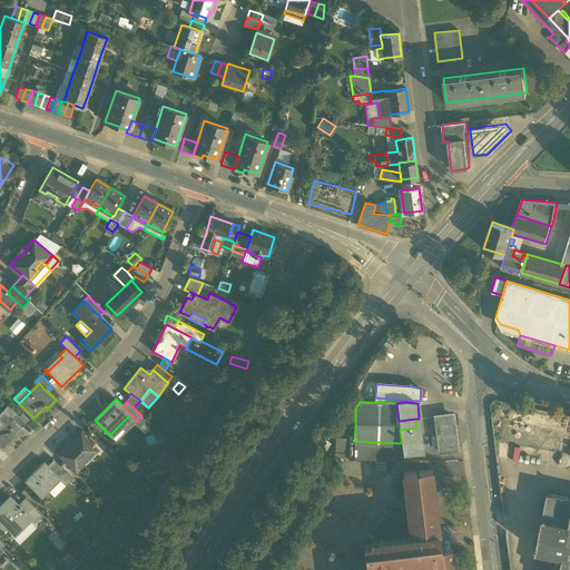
[(11,418),(16,412),(8,404),(3,410),(11,418)]
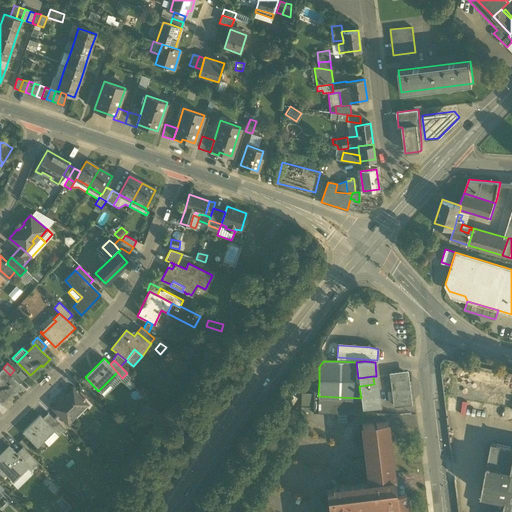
[(459,369),(456,382),(470,385),(472,377),(484,380),(484,377),(492,379),(491,385),(511,389),(511,373),(468,364),(467,371),(459,369)]
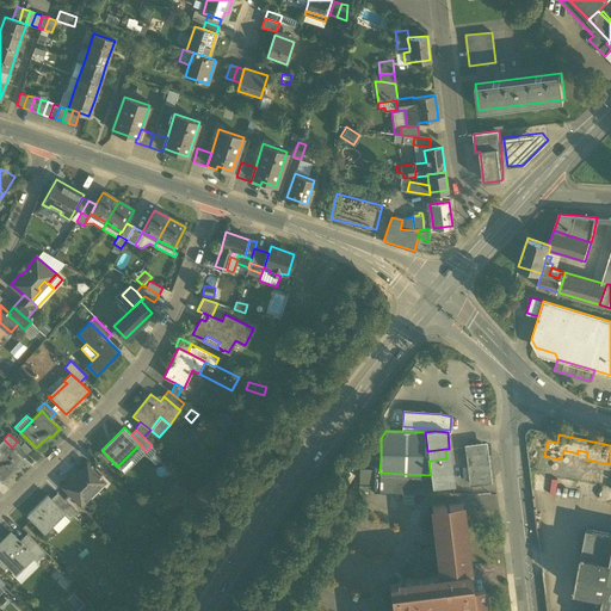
[(0,480),(0,481),(2,482),(24,460),(23,458),(12,448),(4,439),(0,443),(0,451),(1,452),(2,454),(0,455),(0,480)]
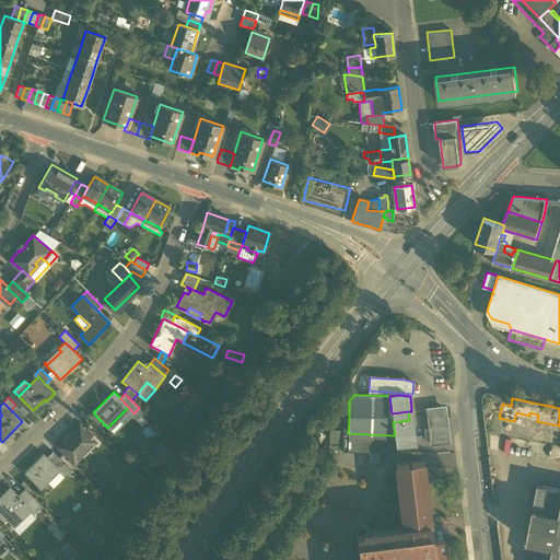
[(11,410),(21,420),(25,416),(19,408),(15,405),(11,410)]
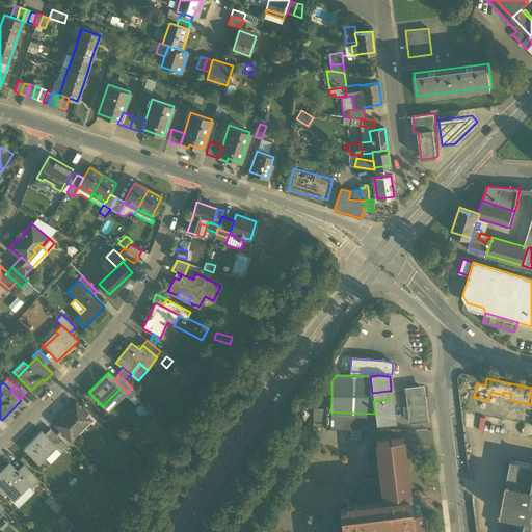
[(18,388),(24,395),(27,391),(21,384),(18,388)]
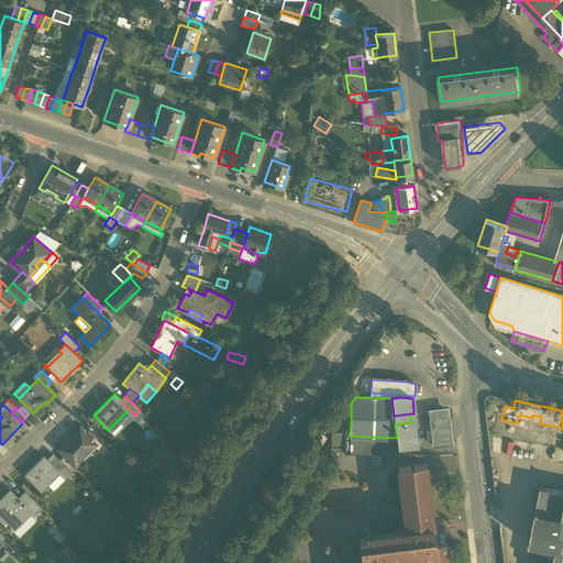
[(129,409),(108,430),(111,432),(131,411),(129,409)]
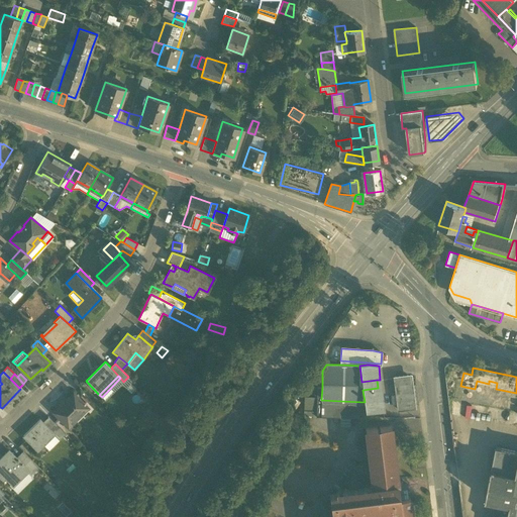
[(395,378),(399,409),(413,407),(409,376),(395,378)]
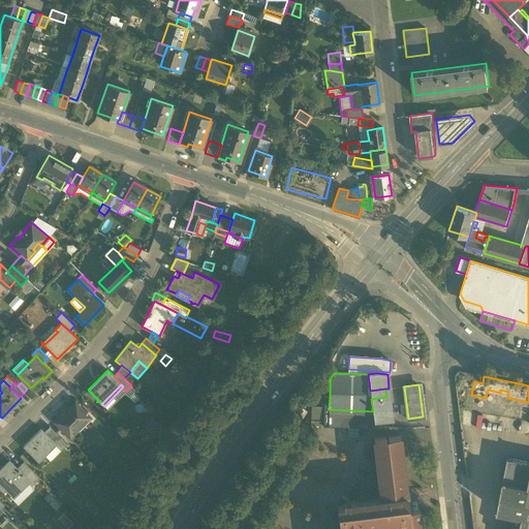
[(136,391),(131,385),(126,391),(123,386),(104,406),(107,409),(125,393),(129,397),(136,391)]
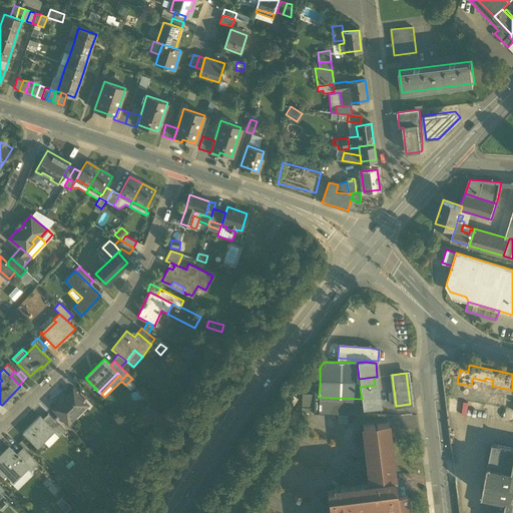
[(362,399),(363,407),(381,406),(378,385),(375,385),(360,387),(362,399)]
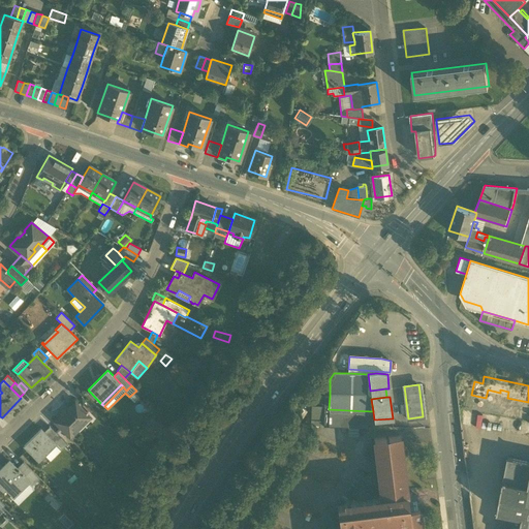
[(61,427),(69,435),(89,415),(74,402),(55,422),(61,427)]
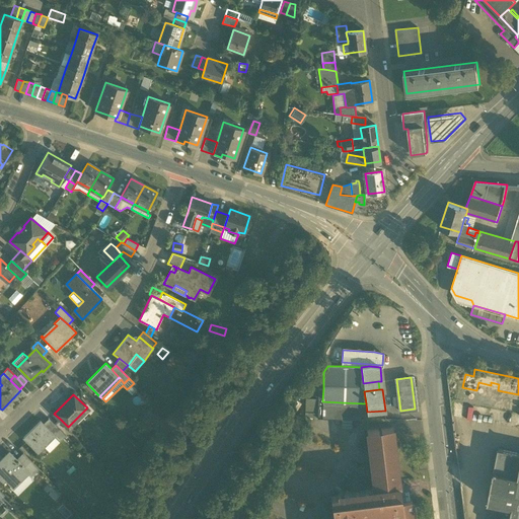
[(341,415),(342,402),(322,401),(322,417),(341,418),(341,415)]
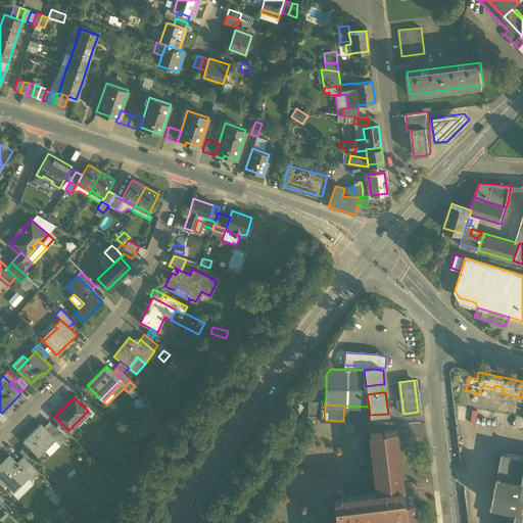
[(343,418),(370,419),(370,415),(369,407),(344,406),(343,418)]
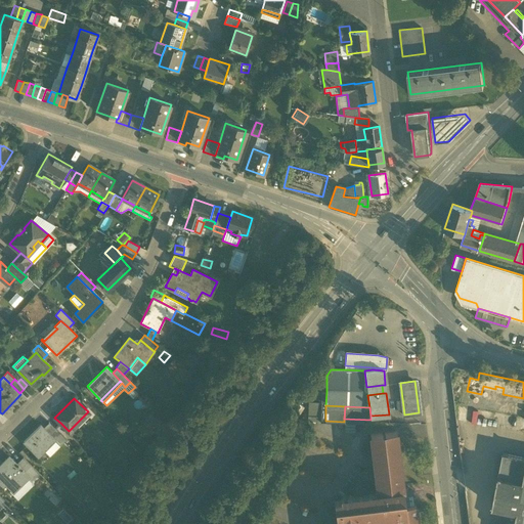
[(492,425),(494,411),(477,408),(475,422),(492,425)]
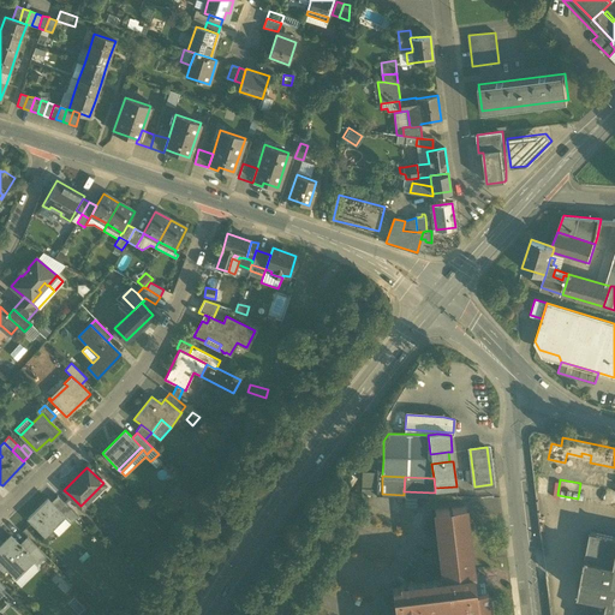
[(189,494),(179,489),(174,499),(184,503),(189,494)]
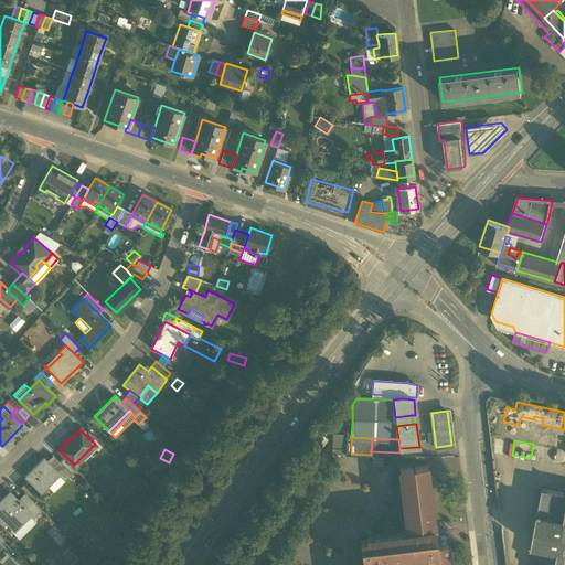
[(53,455),(46,461),(53,468),(60,461),(53,455)]
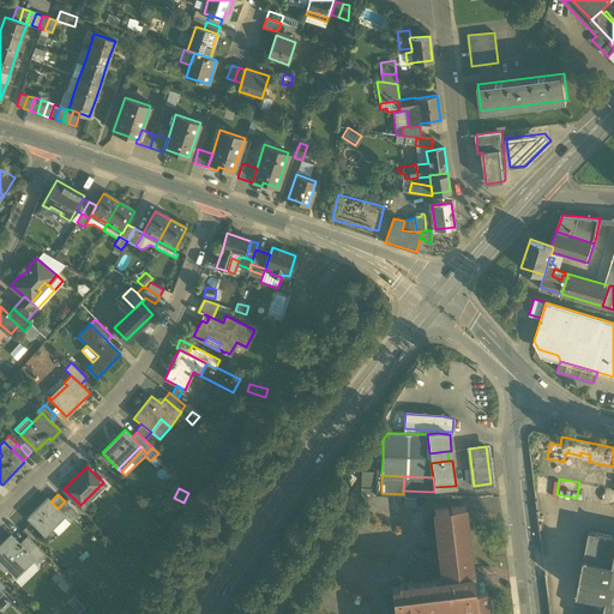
[(71,495),(65,501),(78,515),(84,509),(80,505),(71,495)]
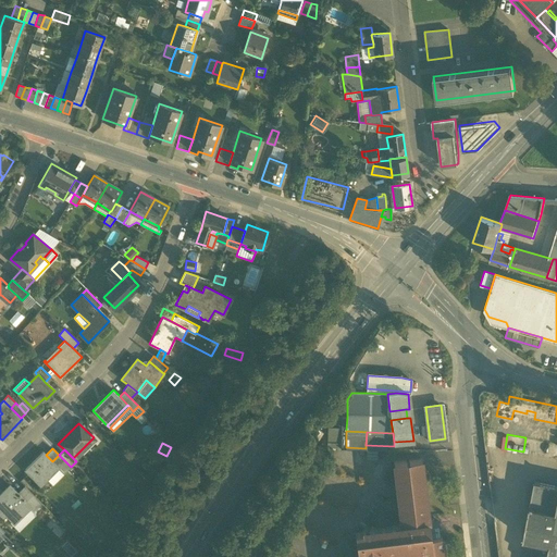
[(367,459),(378,459),(378,449),(367,449),(367,459)]
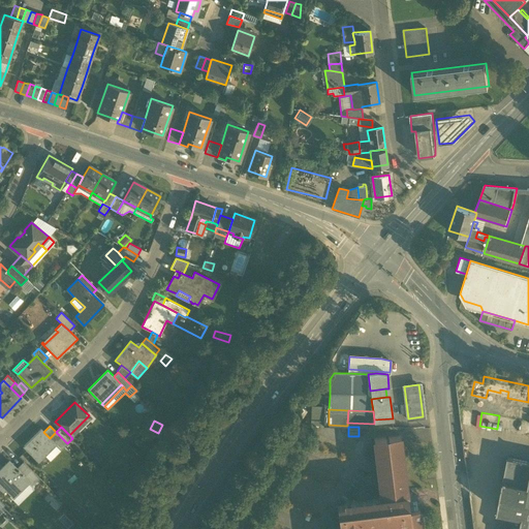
[(24,446),(38,461),(44,456),(45,455),(44,453),(54,443),(54,442),(50,438),(43,432),(41,430),(24,446)]
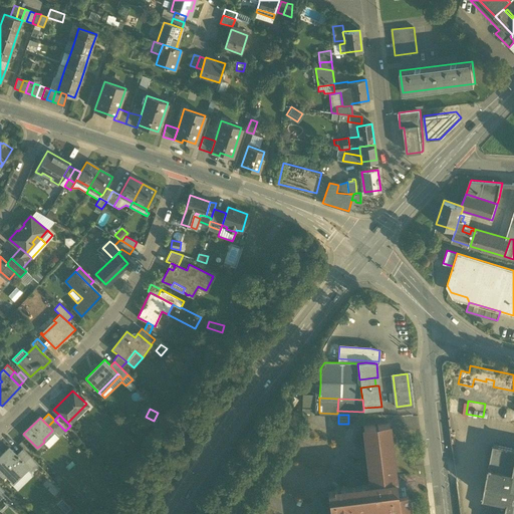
[(58,437),(65,431),(54,420),(48,426),(52,430),(52,431),(58,437)]
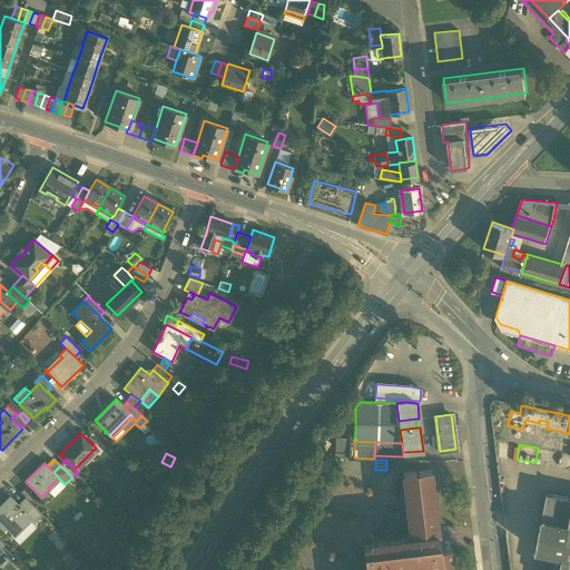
[(365,569),(394,569),(394,567),(425,562),(425,569),(453,569),(452,554),(454,552),(452,551),(451,547),(450,547),(450,542),(449,538),(444,538),(444,533),(439,533),(431,469),(403,472),(411,536),(379,540),(374,537),(371,541),(371,544),(363,546),(365,569)]
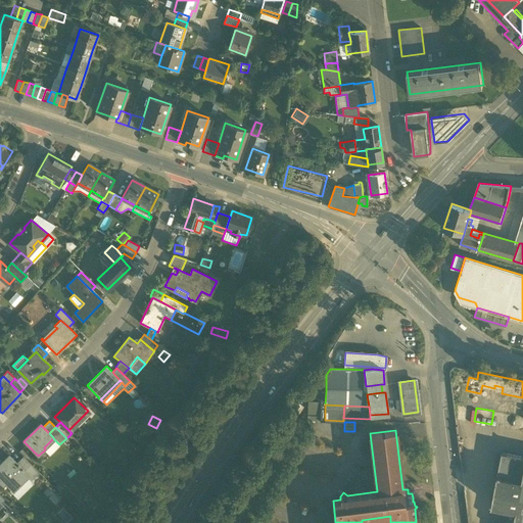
[(49,455),(59,444),(53,438),(44,447),(45,449),(44,450),(49,455)]
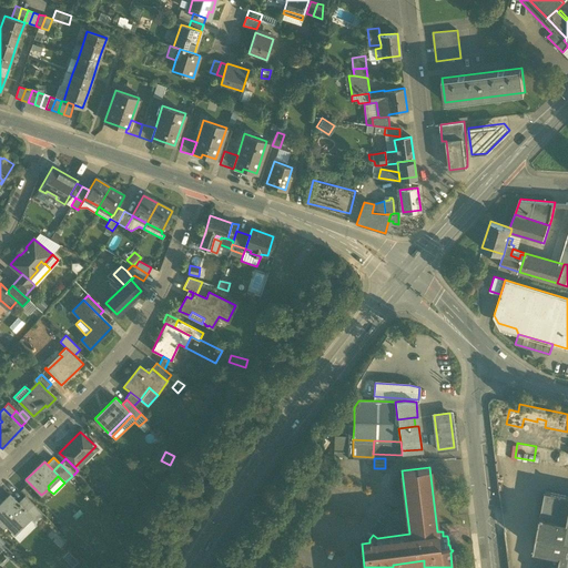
[(533,547),(549,550),(560,553),(557,567),(567,567),(567,495),(544,490),(541,503),(533,547)]
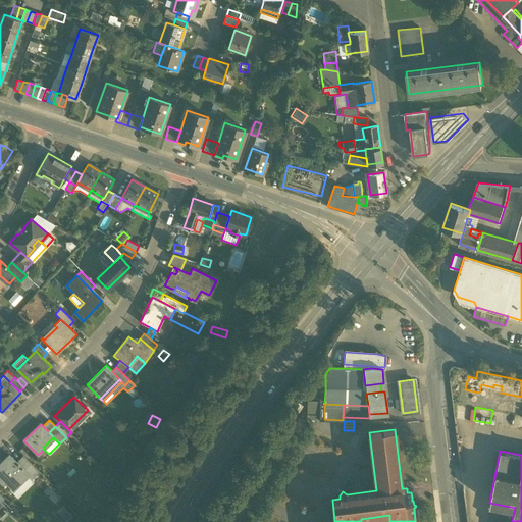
[(5,481),(11,487),(15,483),(18,485),(29,475),(16,463),(9,455),(0,463),(0,480),(3,483),(5,481)]
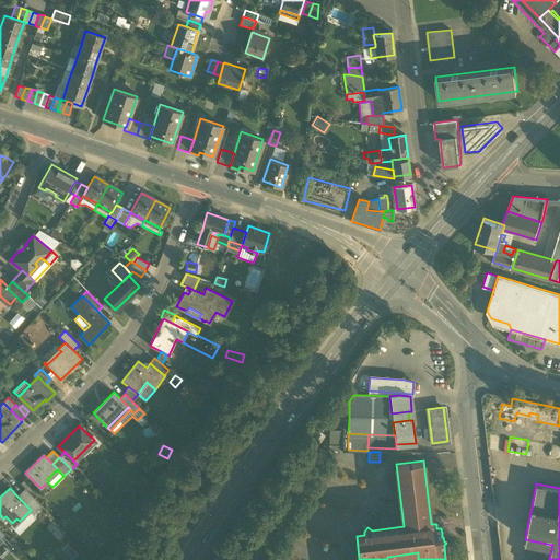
[(31,510),(33,513),(34,513),(42,505),(25,489),(18,497),(31,510)]
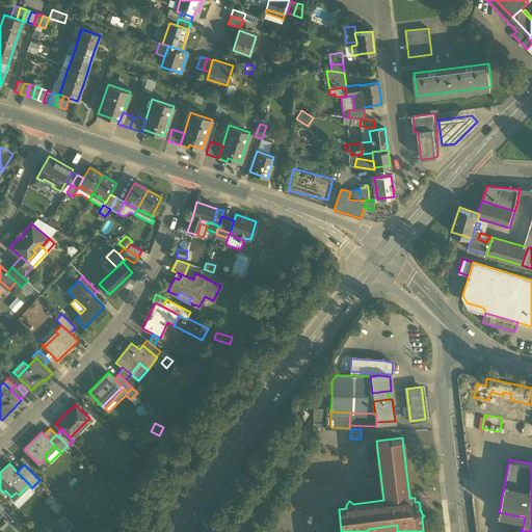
[(35,490),(32,487),(31,487),(29,484),(19,495),(16,493),(11,497),(9,499),(18,507),(35,490)]
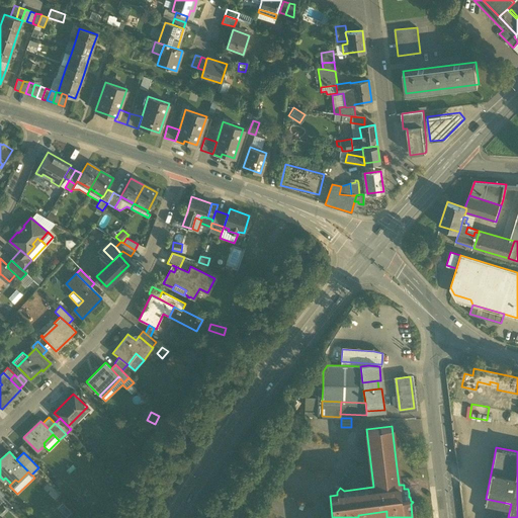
[(57,476),(53,481),(58,486),(63,482),(57,476)]
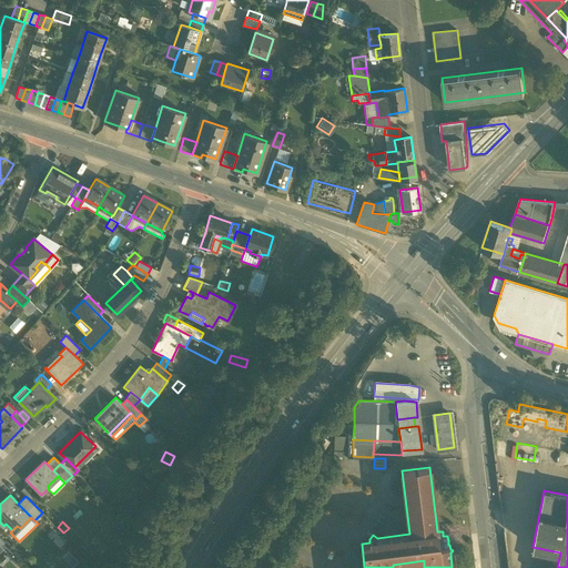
[(458,529),(443,531),(443,536),(447,536),(448,540),(459,539),(458,529)]
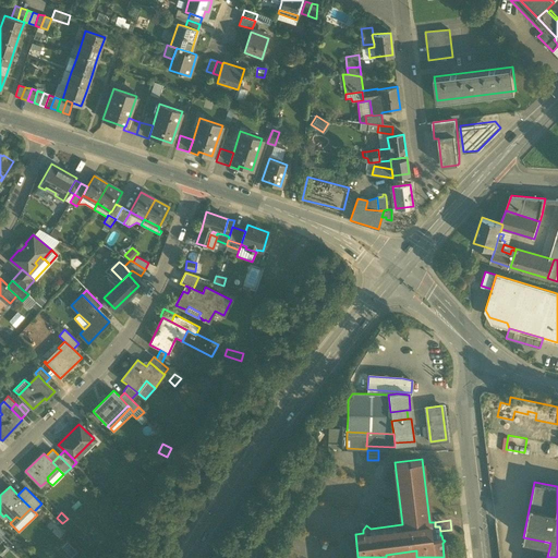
[(363,530),(366,525),(361,521),(358,525),(363,530)]
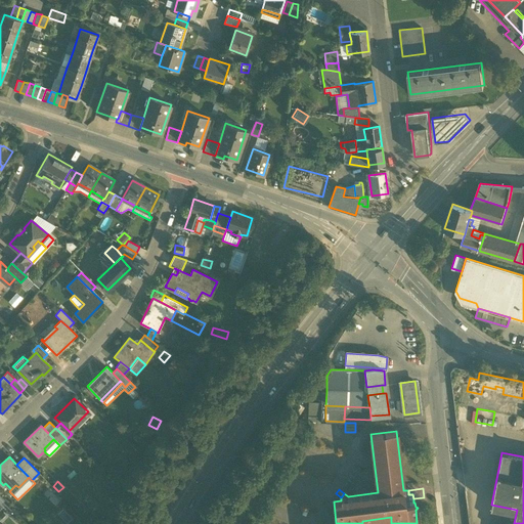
[(507,508),(503,523),(514,523),(517,510),(507,508)]
